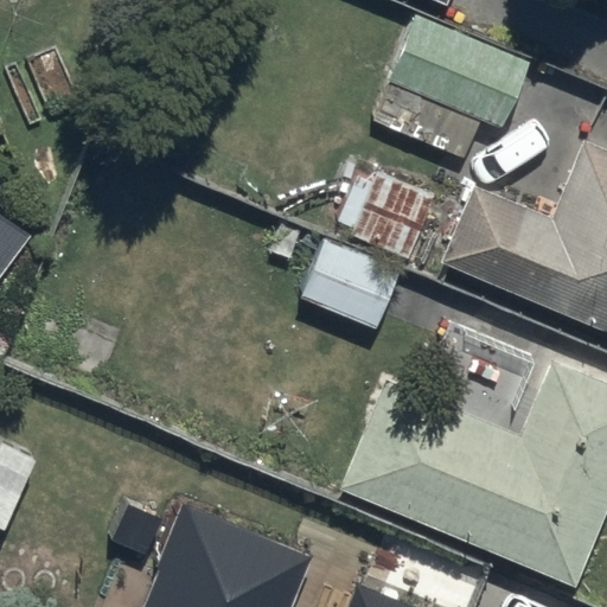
[(480,120),(500,128),(528,61),(415,14),(372,120),(465,158),(480,120)]
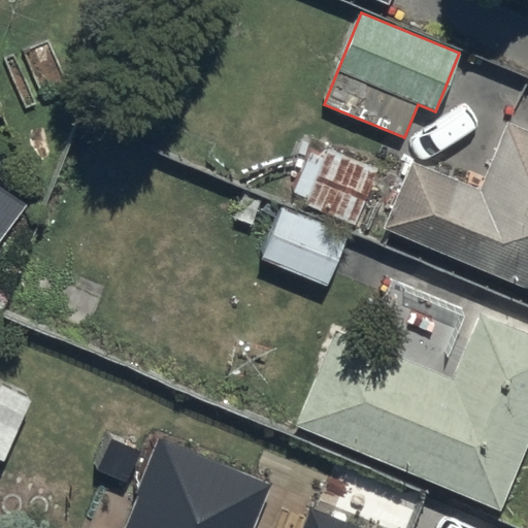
[(410,162),(383,229),(527,289),(527,131),(506,123),(479,190),(410,162)]
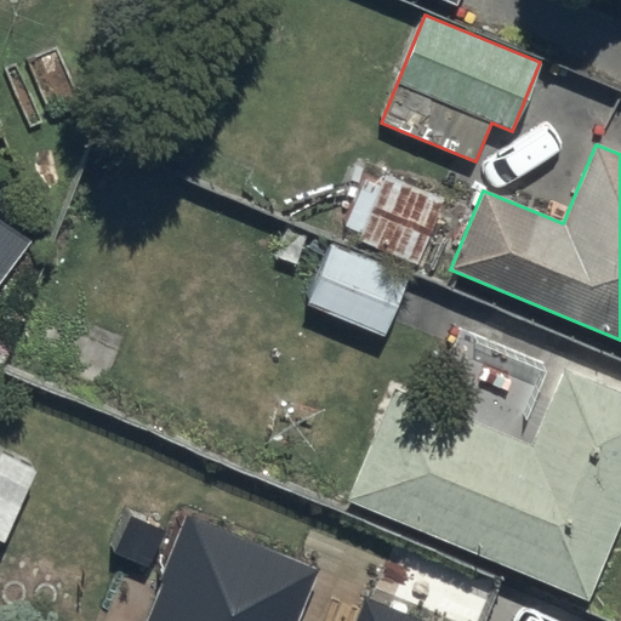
[(358,240),(417,265),(444,199),(385,176),(358,240)]
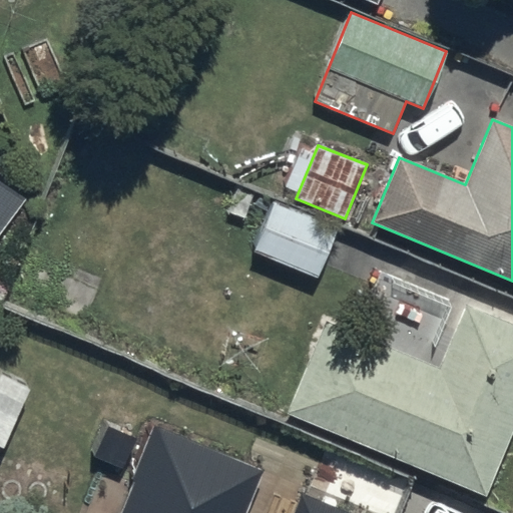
[(0,234),(26,200),(0,180),(0,234)]
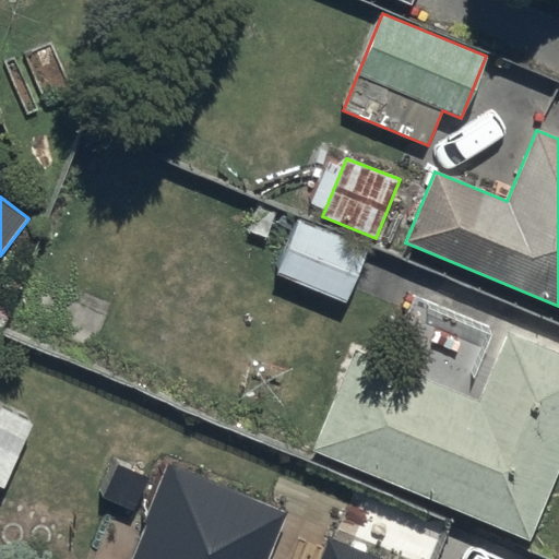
[(276,274),(346,304),(368,248),(299,219),(276,274)]
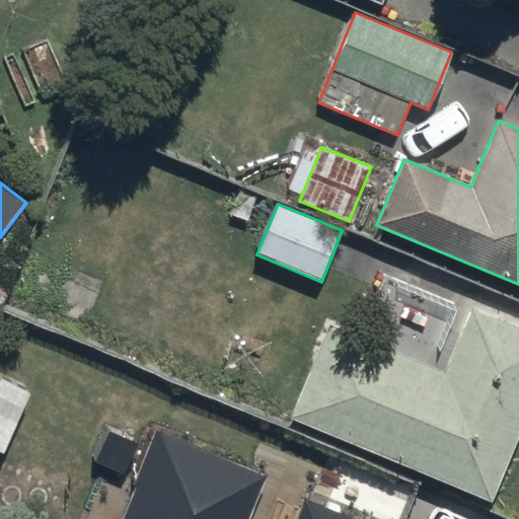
[(290,418),(491,501),(518,432),(518,328),(469,309),(443,372),(328,324),(290,418)]
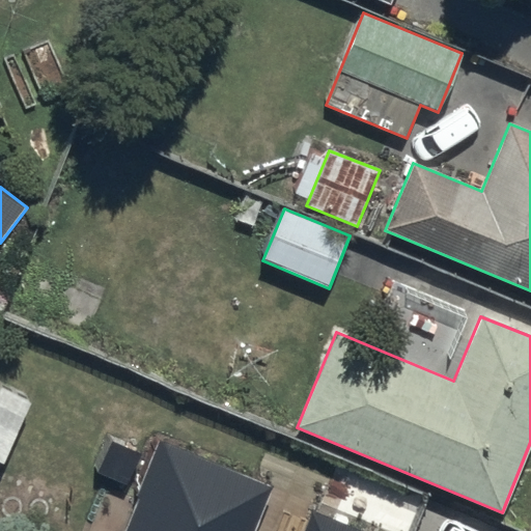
[(0,389),(0,462),(3,464),(29,401),(0,389)]
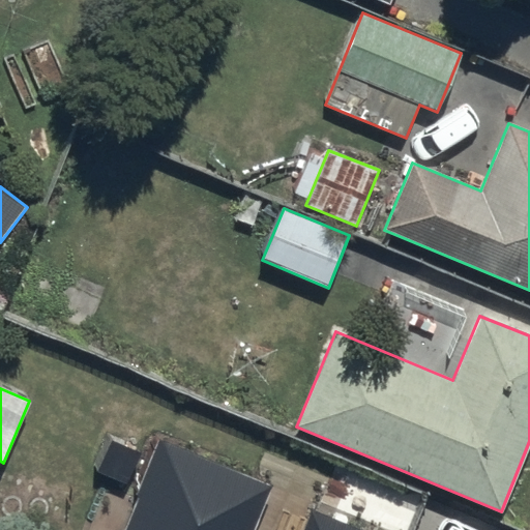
[(360,529),(311,509),(301,529),(253,529),(270,487),(160,442),(124,529),(360,529)]
